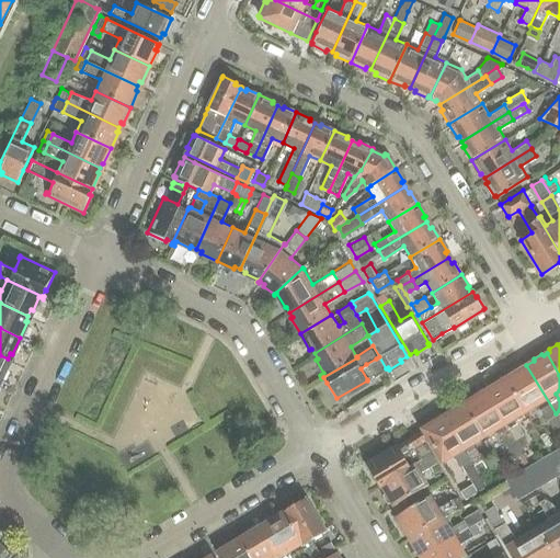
[(509,376),(505,378),(525,411),(537,405),(546,419),(556,413),(526,365),(517,371),(515,369),(509,374),(509,376)]
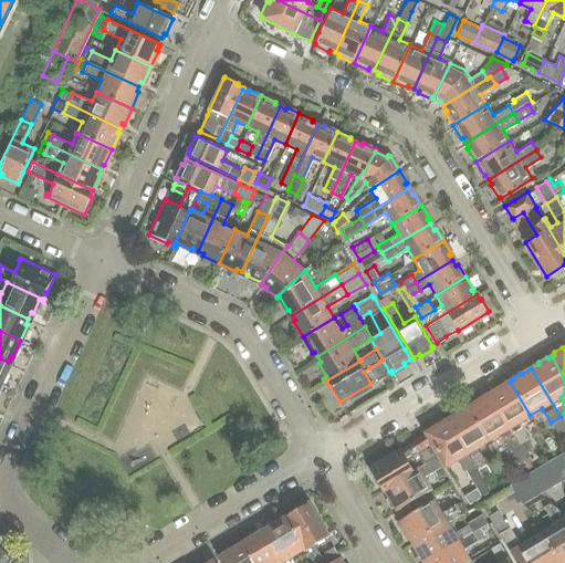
[(498,389),(489,395),(519,442),(526,438),(527,437),(519,421),(530,415),(510,382),(506,384),(504,383),(498,387),(498,389)]
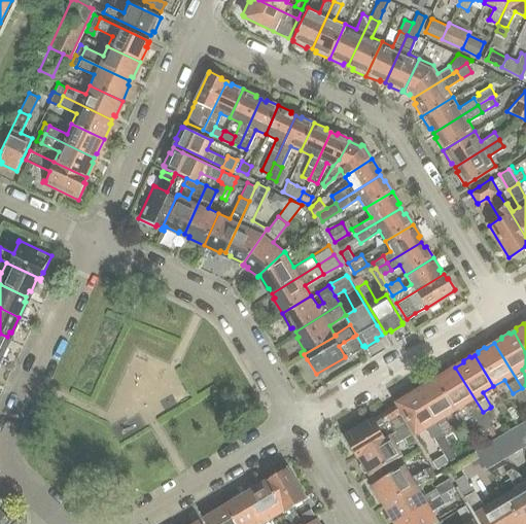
[(439,377),(435,379),(454,410),(465,404),(482,429),(490,424),(488,420),(483,412),(455,368),(448,372),(446,371),(439,375),(439,377)]
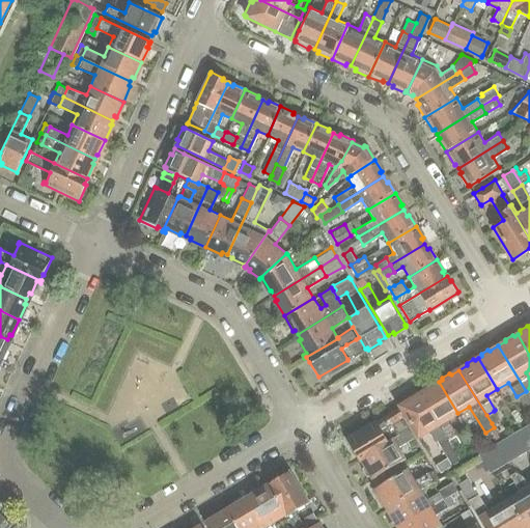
[(427,389),(419,394),(447,439),(455,434),(447,419),(457,413),(439,382),(437,383),(435,382),(427,386),(427,389)]
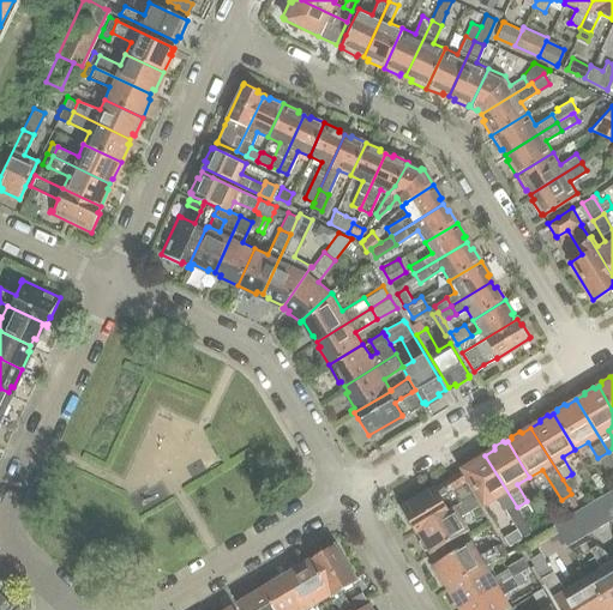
[(612,460),(608,452),(598,458),(604,469),(612,461),(612,460)]
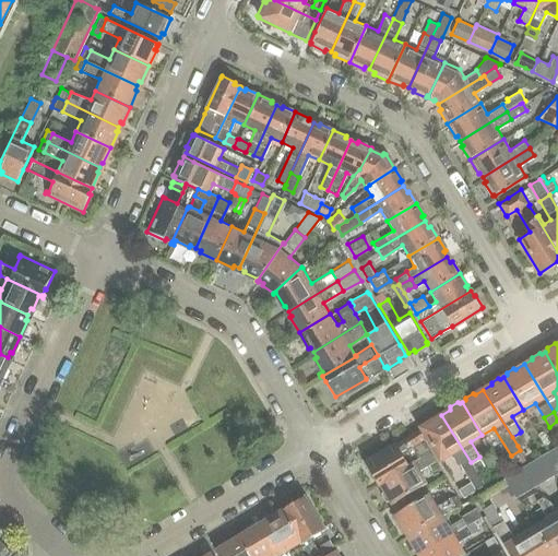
[(424,425),(420,427),(426,436),(440,460),(453,452),(462,466),(470,481),(475,489),(484,484),(484,483),(477,472),(471,462),(441,415),(434,420),(431,418),(424,423),(424,425)]
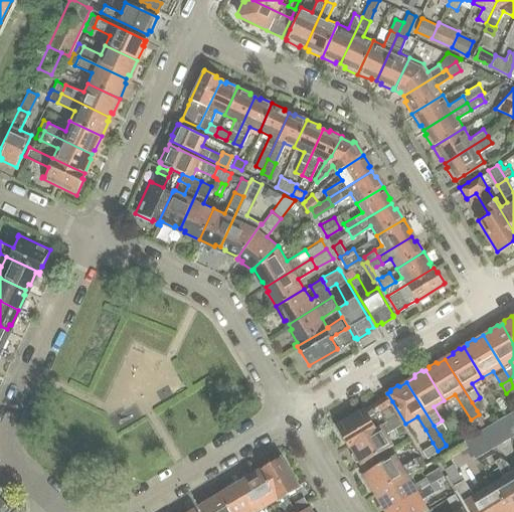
[(385,396),(376,402),(364,408),(364,407),(361,406),(355,410),(355,413),(337,424),(336,423),(335,424),(347,445),(350,444),(381,424),(380,423),(395,414),(390,405),(385,396)]
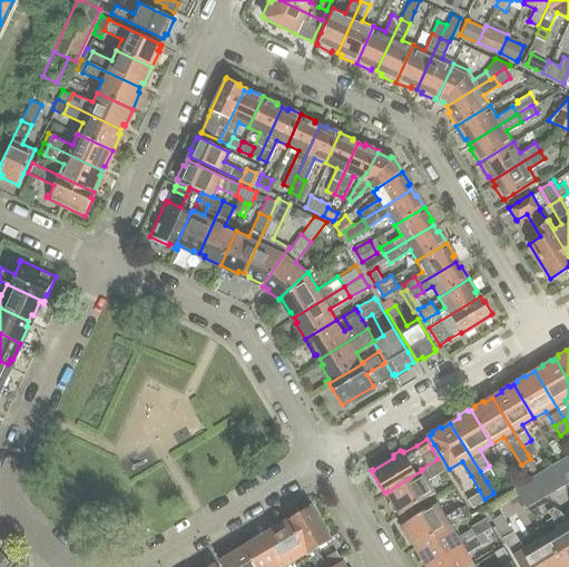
[(530,441),(522,446),(528,455),(536,450),(530,441)]
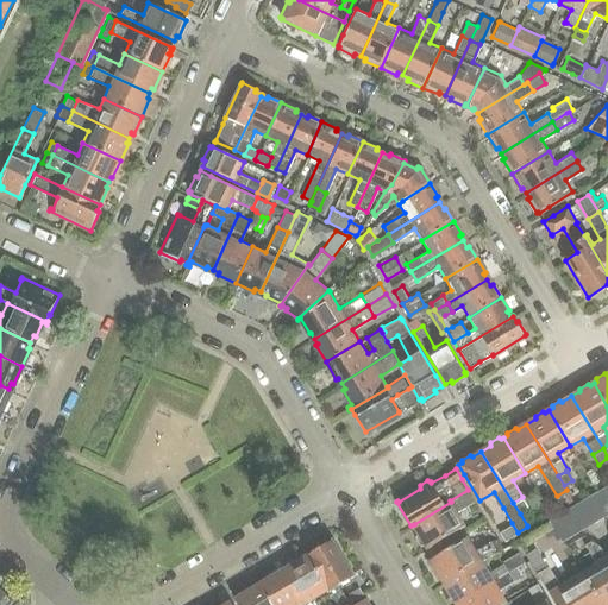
[(561,540),(603,515),(607,511),(607,483),(549,518),(561,540)]
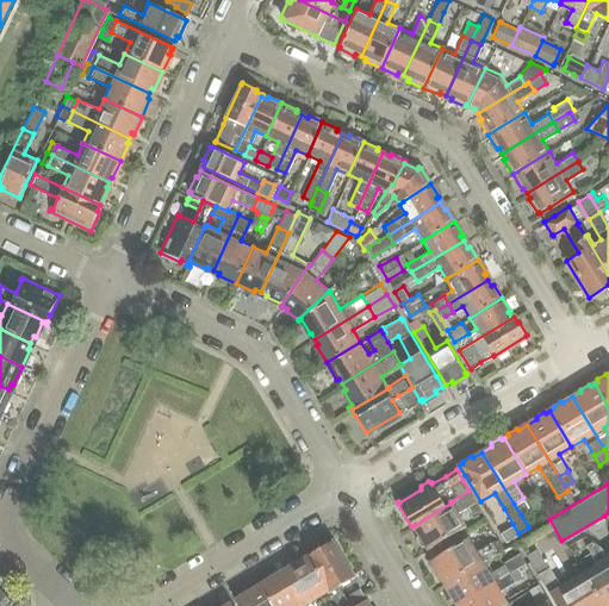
[(427,545),(428,548),(460,529),(465,525),(457,511),(474,501),(468,491),(451,501),(452,503),(415,525),(418,531),(416,533),(416,535),(415,537),(420,545),(423,545),(424,548),(427,545)]
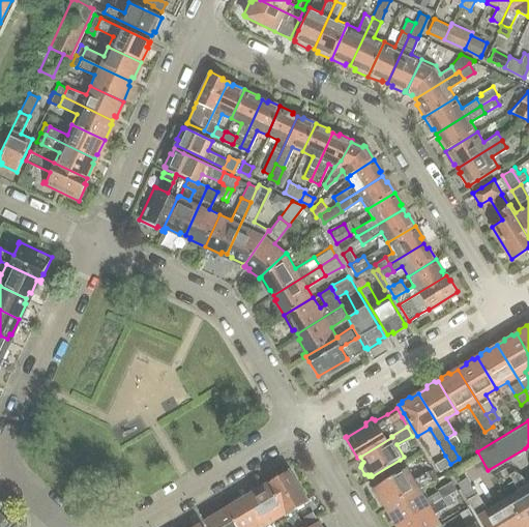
[(454,433),(446,438),(452,447),(461,442),(454,433)]
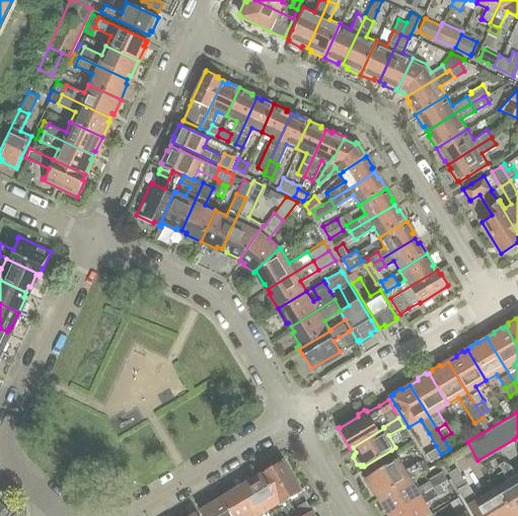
[(436,446),(425,453),(430,461),(441,454),(436,446)]
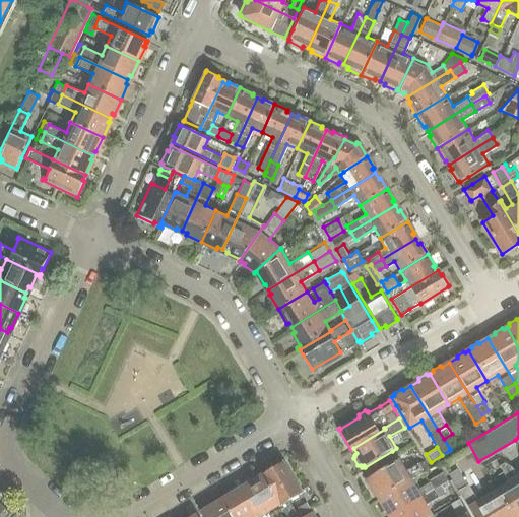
[(392,451),(365,467),(370,474),(396,458),(392,451)]
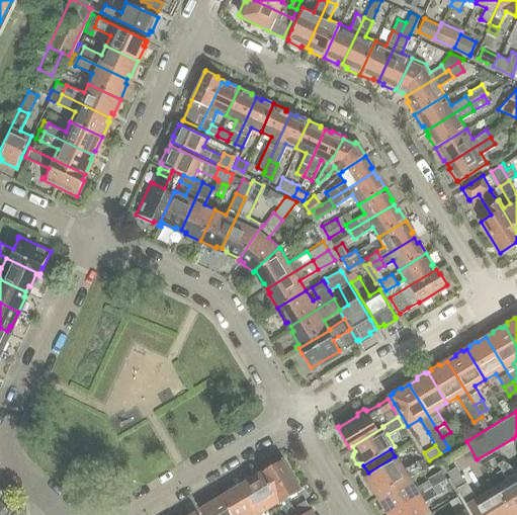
[(395,456),(368,473),(365,475),(367,479),(366,481),(370,487),(373,487),(377,495),(410,476),(423,468),(418,460),(417,459),(404,467),(397,455),(395,456)]
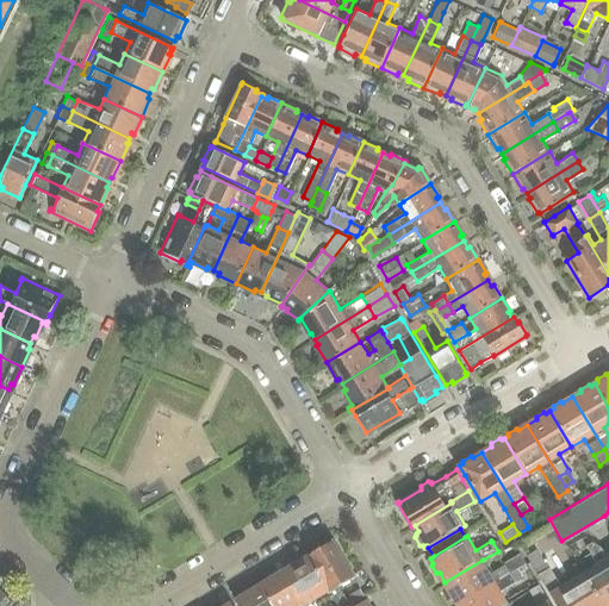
[(333,539),(306,555),(329,591),(336,605),(342,605),(348,603),(345,595),(339,586),(354,576),(333,539)]
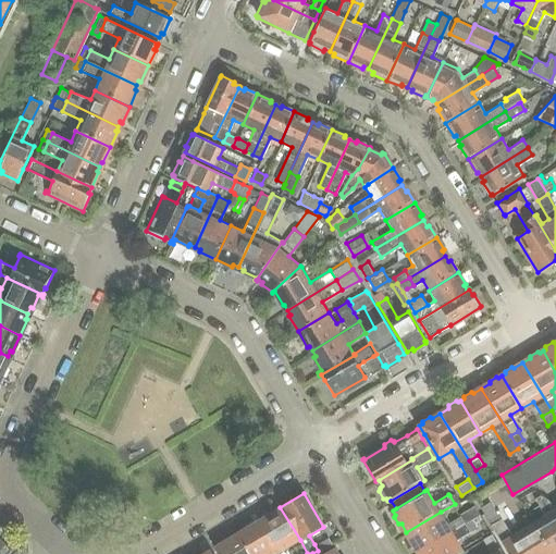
[(454,493),(449,495),(455,504),(458,501),(454,493)]
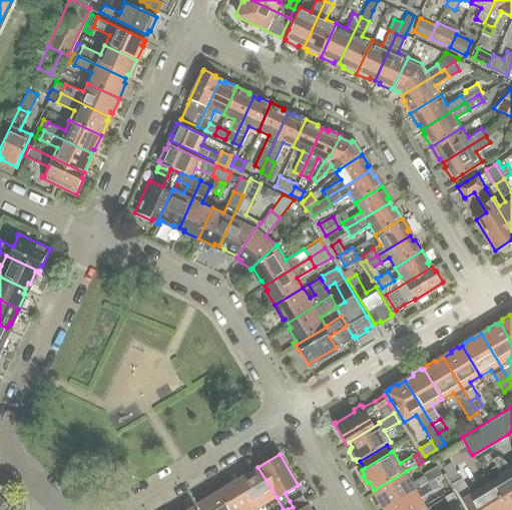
[(502,473),(490,480),(508,509),(511,509),(511,466),(511,467),(506,462),(504,459),(497,455),(492,458),(502,473)]
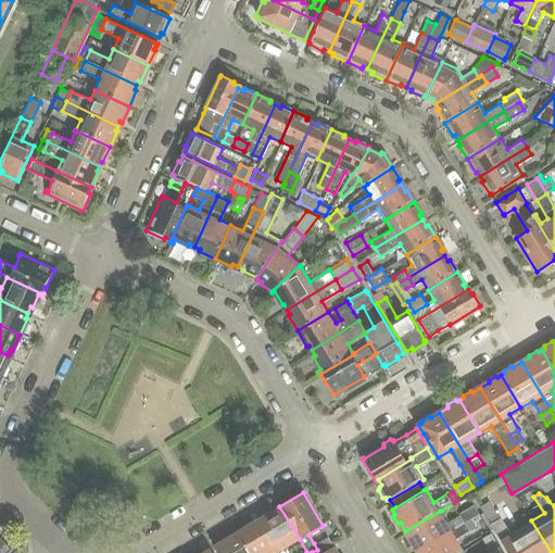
[(482,511),(490,523),(499,518),(488,501),(479,505),(482,511)]
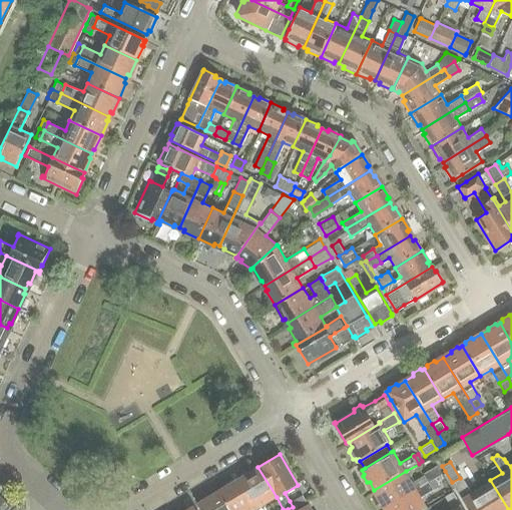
[(436,464),(423,473),(423,474),(428,482),(433,479),(433,478),(439,474),(442,473),(436,464)]
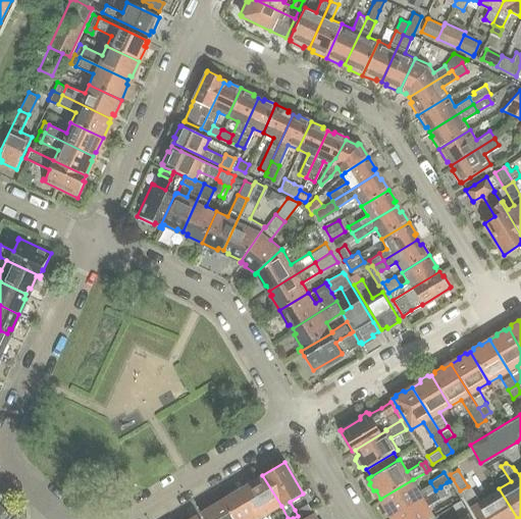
[(250,485),(244,489),(261,518),(273,518),(270,513),(281,506),(262,475),(248,483),(250,485)]
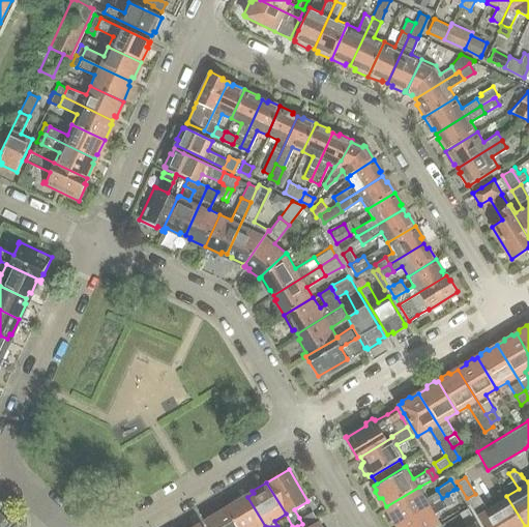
[(398,525),(442,498),(437,490),(425,497),(419,487),(386,506),(385,507),(393,522),(395,521),(398,525)]
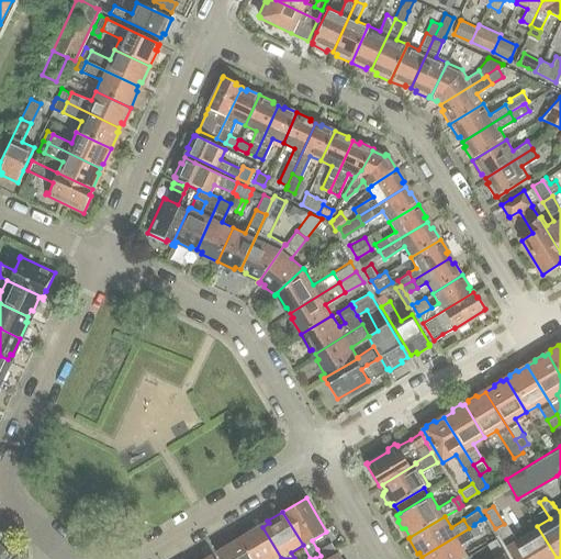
[(504,524),(495,528),(513,558),(557,558),(537,526),(516,539),(506,523),(504,524)]
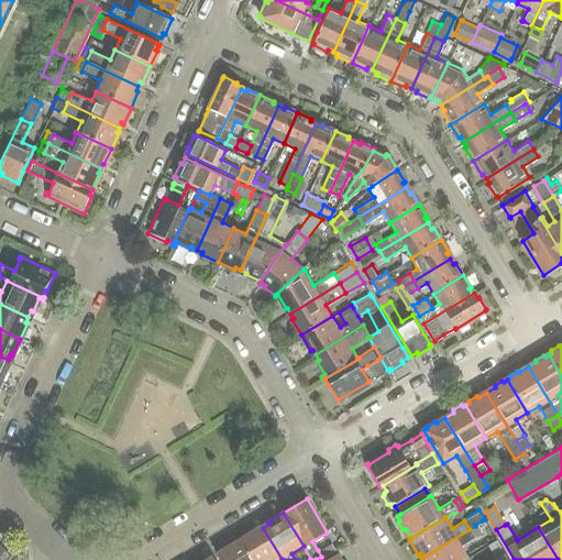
[(475,526),(470,529),(475,537),(481,534),(475,526)]
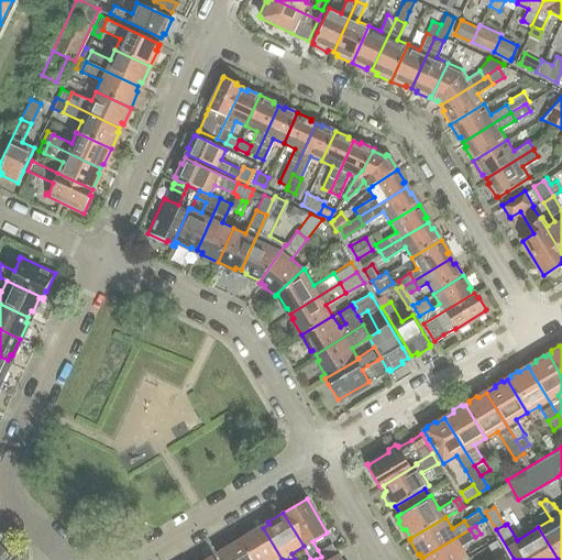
[(255,529),(240,539),(241,541),(252,559),(282,559),(263,528),(256,531),(255,529)]
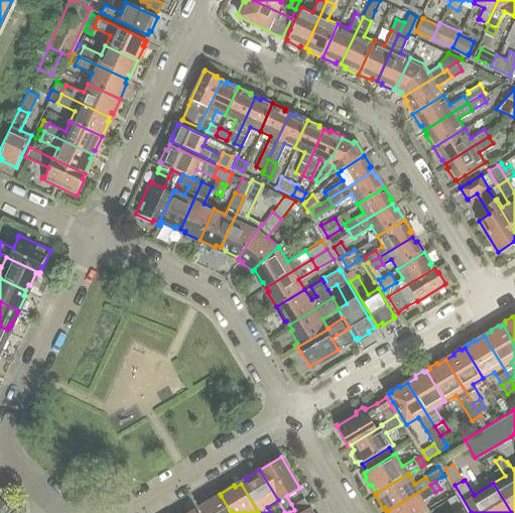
[(428,509),(426,505),(423,499),(435,492),(430,485),(387,511),(388,512),(422,512),(423,512),(428,509)]
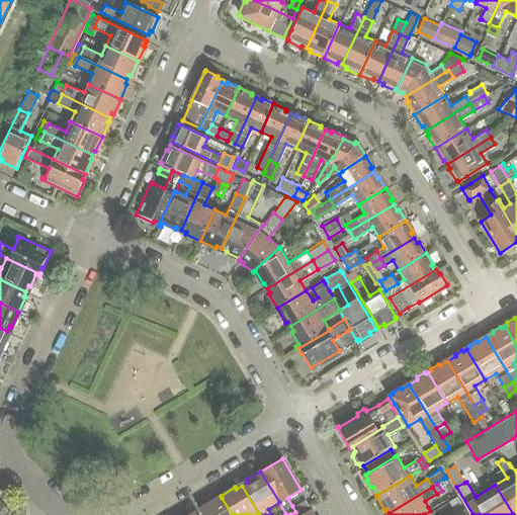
[(467,514),(456,495),(448,501),(455,513),(452,514),(467,514)]
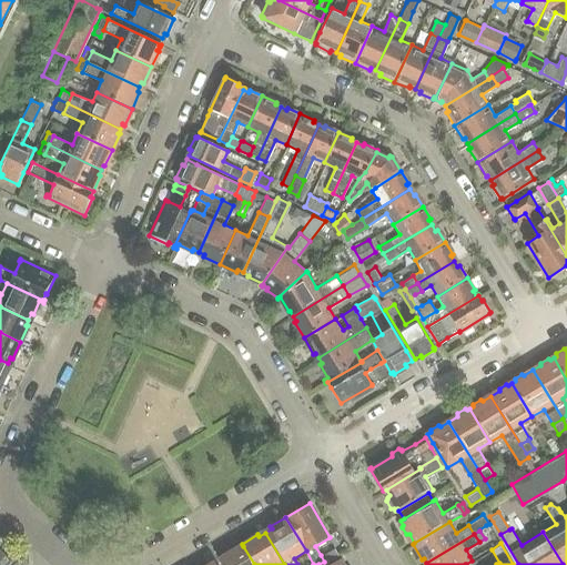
[(0,564),(4,564),(12,557),(0,546),(0,564)]
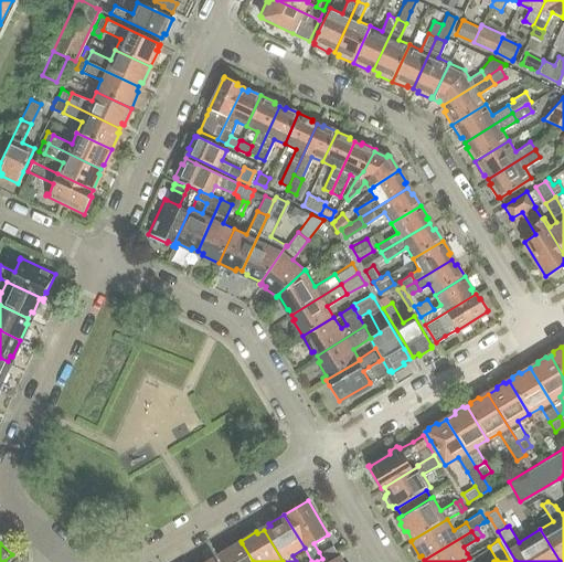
[(234,544),(216,555),(221,561),(253,561),(242,543),(235,547),(234,544)]
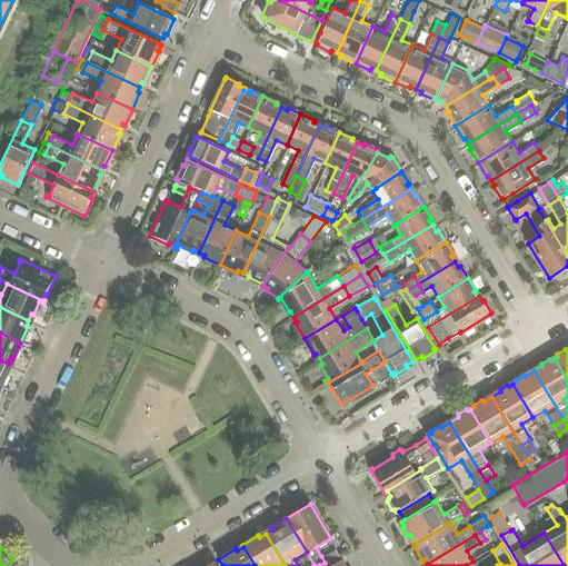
[(335,548),(321,556),(325,563),(338,555),(335,548)]
